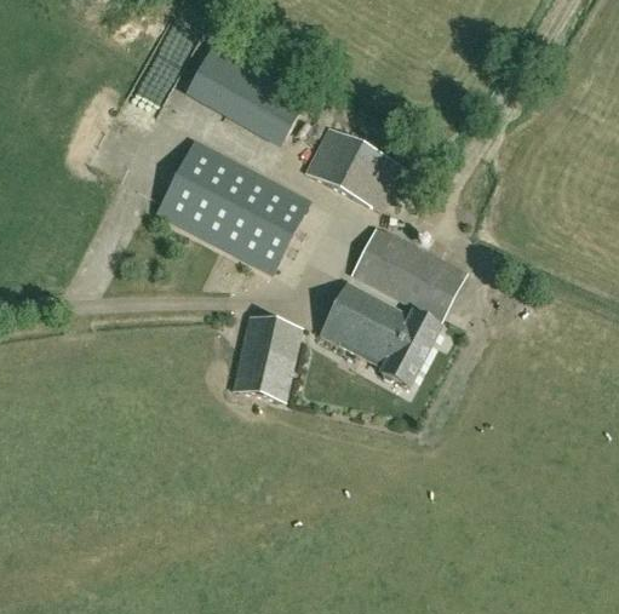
[(179,17),(130,112),(154,124),(202,28),(179,17)]
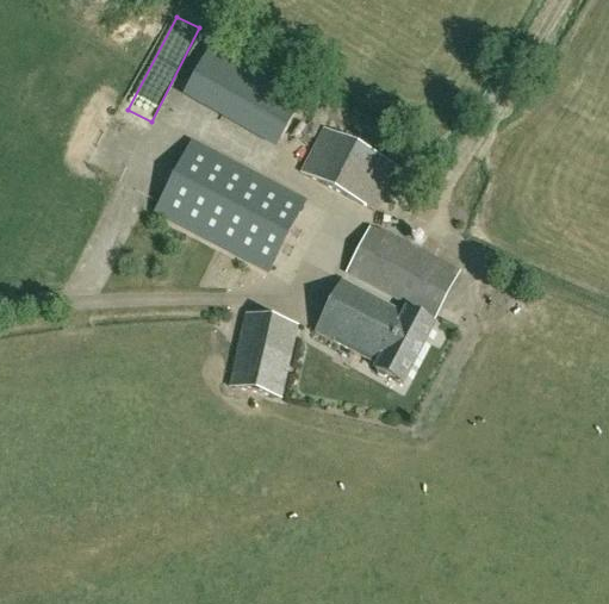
[(303,95),(269,76),(246,118),(279,137),(303,95)]
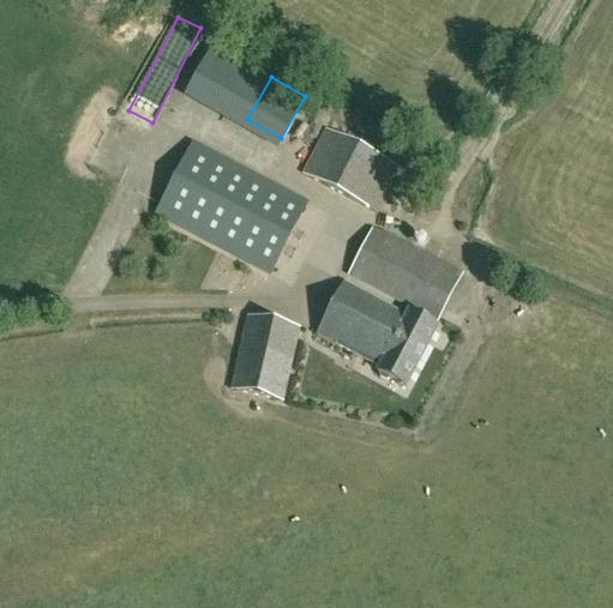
[(373,209),(397,164),(325,126),(301,172),(373,209)]
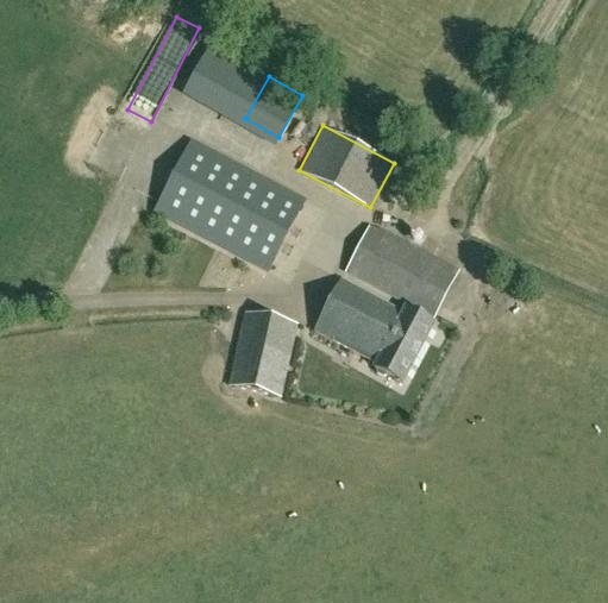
[(190,136),(151,211),(268,270),(306,196),(190,136)]
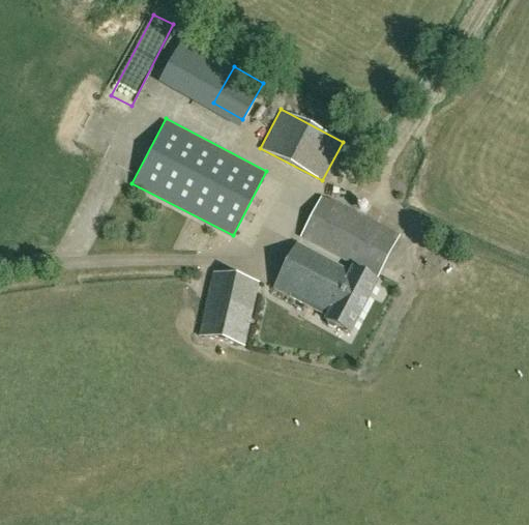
[(376,273),(397,236),(319,196),(299,233),(376,273)]
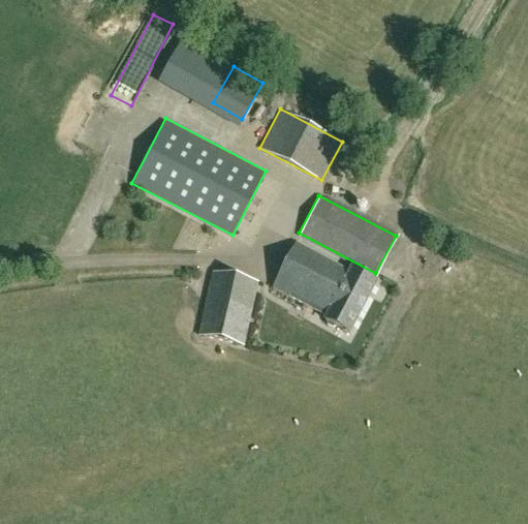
[(323,316),(348,330),(375,278),(350,265),(348,269),(296,241),(273,284),(325,312),(323,316)]
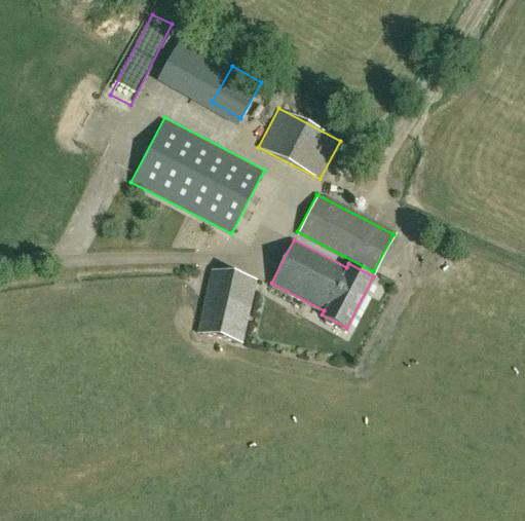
[(241,340),(256,276),(209,266),(195,330),(241,340)]
